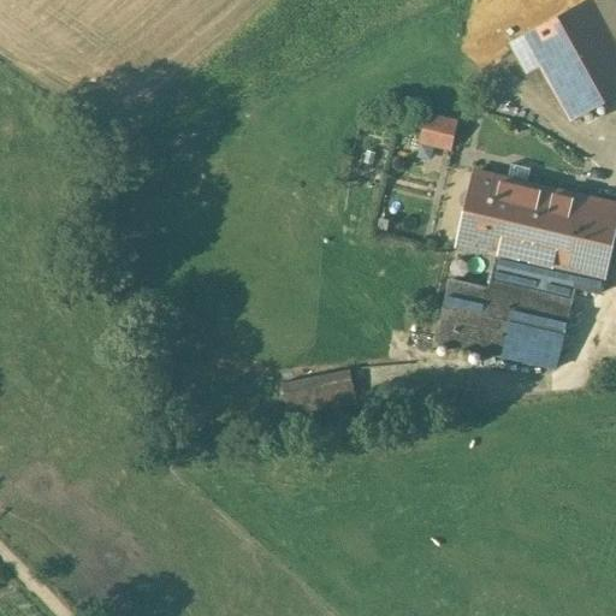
[(615,42),(592,0),(587,0),(525,37),(572,120),(615,95),(615,42)]
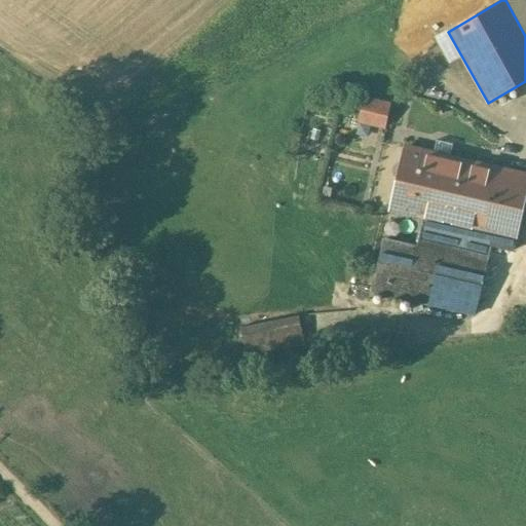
[(525,0),(505,0),(525,36),(525,0)]
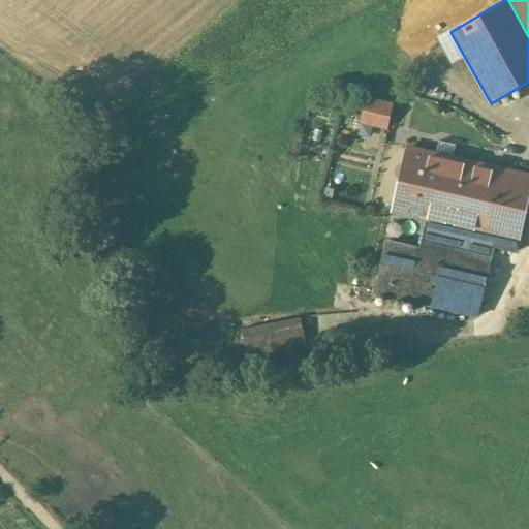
[(391,105),(366,99),(363,115),(386,121),(391,105)]
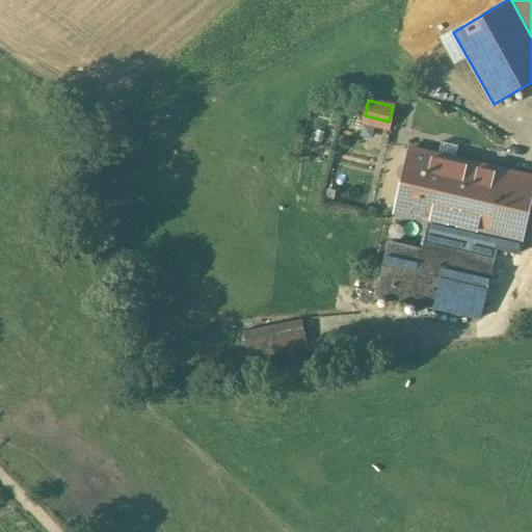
[(389,122),(365,115),(363,122),(388,127),(389,122)]
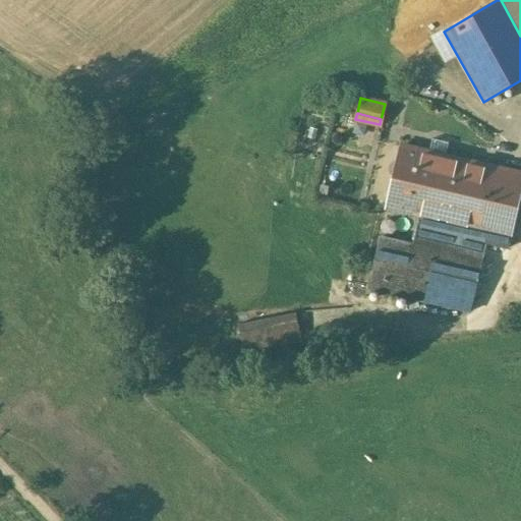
[(520,192),(520,173),(402,146),(387,209),(418,216),(511,237),(520,192)]
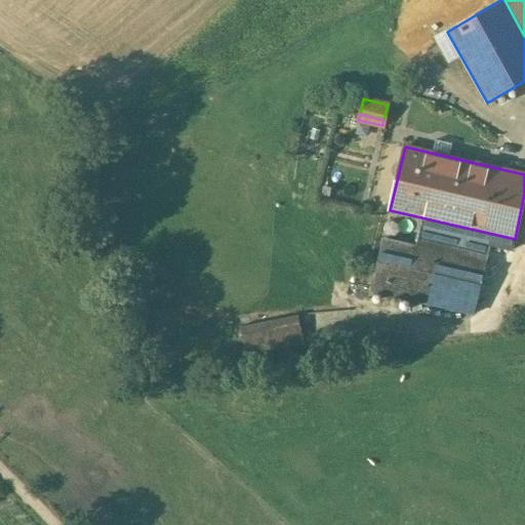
[(515,239),(421,217),(415,246),(382,239),(370,289),(474,314),(490,244),(512,249),(515,239)]
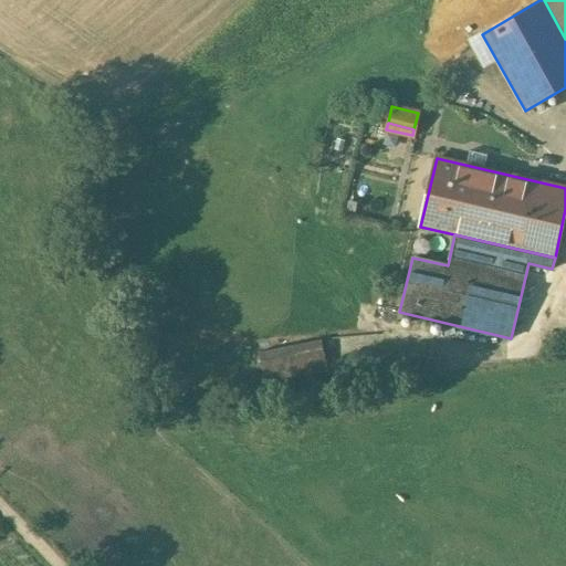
[(321,341),(259,353),(264,381),(327,369),(321,341)]
